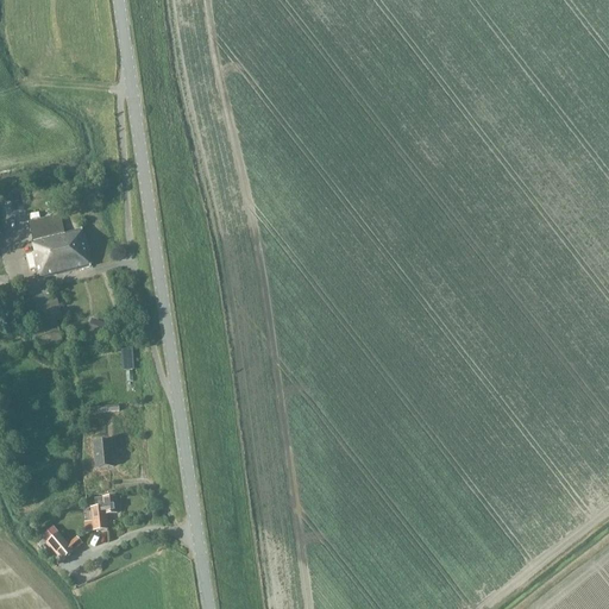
[(82,230),(64,234),(61,215),(29,224),(32,243),(32,245),(33,255),(26,256),(30,271),(36,270),(38,281),(92,268),(82,230)]
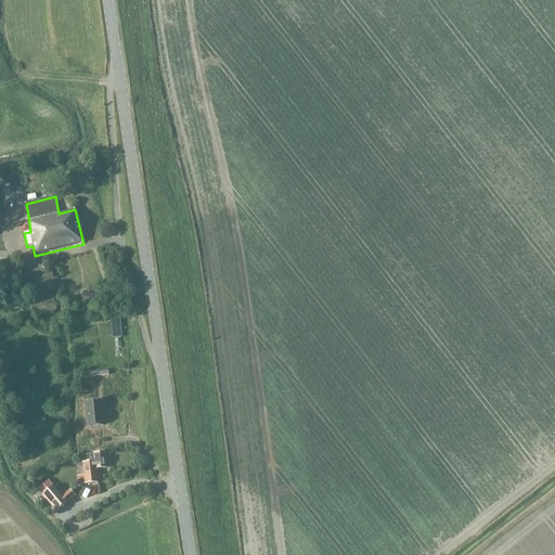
[(47,272),(44,268),(26,273),(39,317),(56,311),(52,294),(57,292),(52,271),(47,272)]
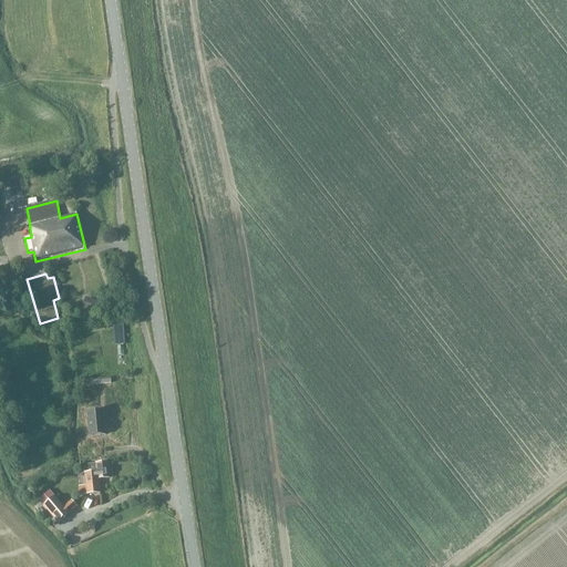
[(99,317),(103,303),(91,299),(86,310),(96,313),(95,317),(99,317)]
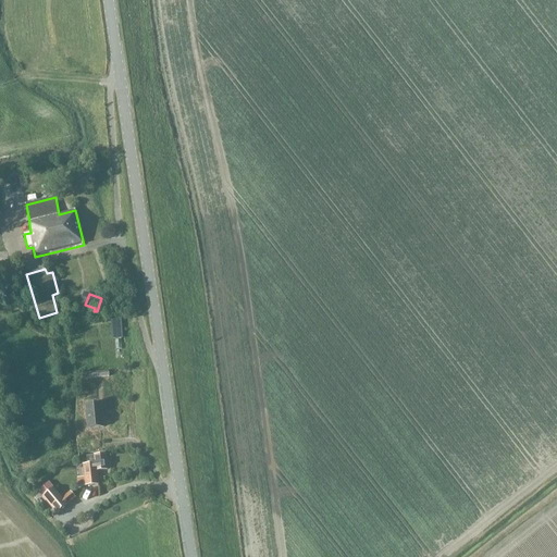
[(79,314),(88,318),(91,312),(83,308),(79,314)]
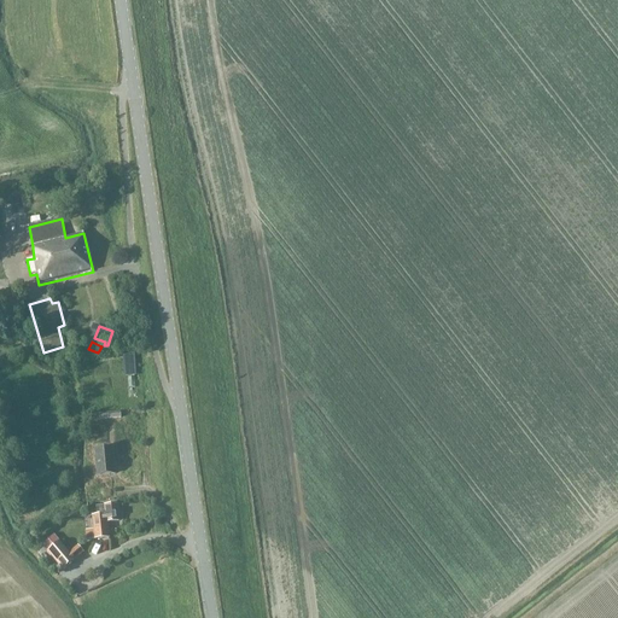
[(94,449),(97,477),(116,474),(114,448),(94,449)]
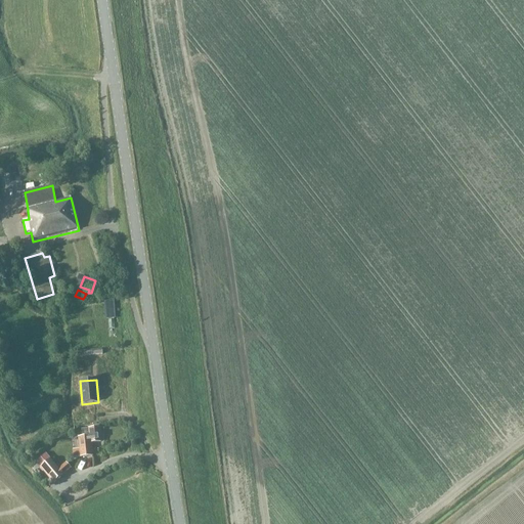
[(100,442),(99,429),(99,427),(88,429),(81,429),(82,437),(78,437),(79,449),(72,449),(73,459),(92,456),(91,443),(100,442)]
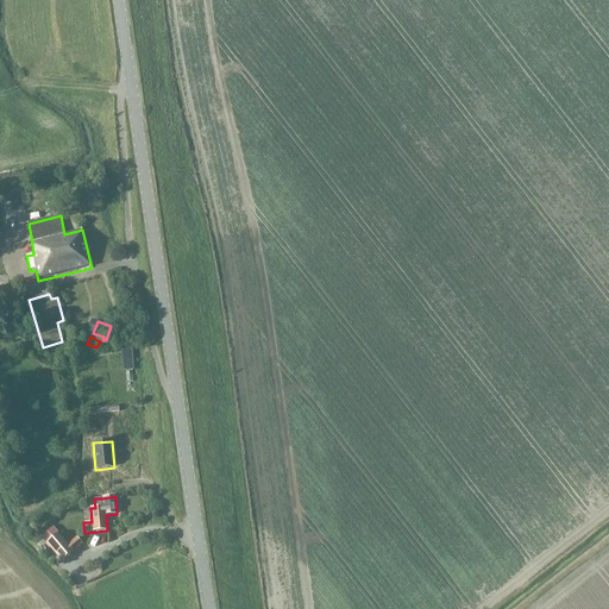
[(76,538),(69,544),(58,533),(45,545),(62,563),(73,553),(83,545),(76,538)]
